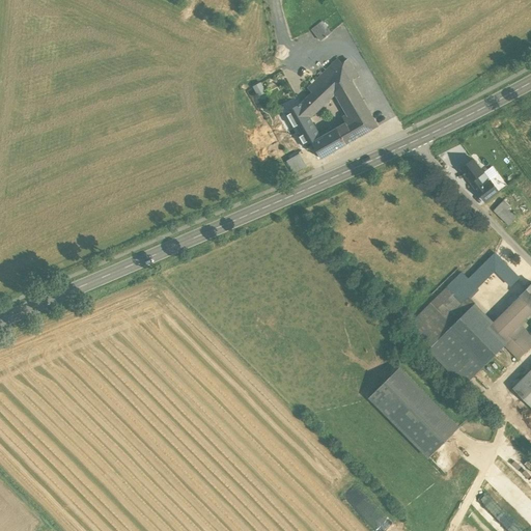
[(318,38),(328,50),(338,40),(328,29),(318,38)]
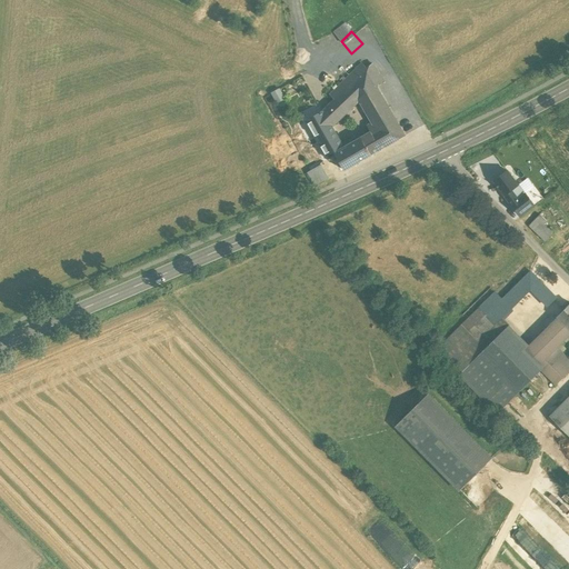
[(383,81),(372,63),(367,69),(362,73),(375,86),(376,86),(383,81)]
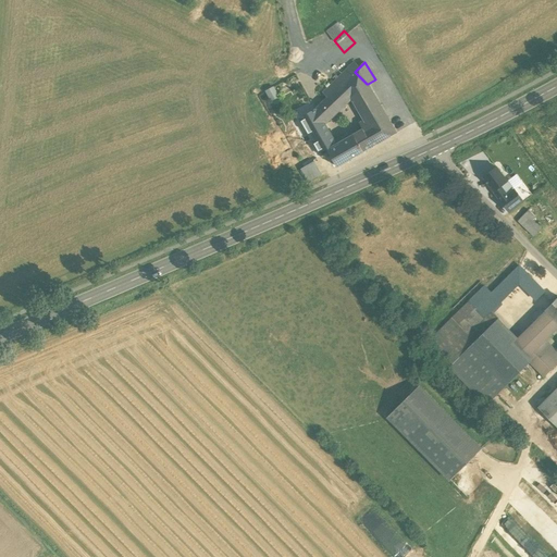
[(355,63),(334,83),(339,88),(355,72),(359,67),(355,63)]
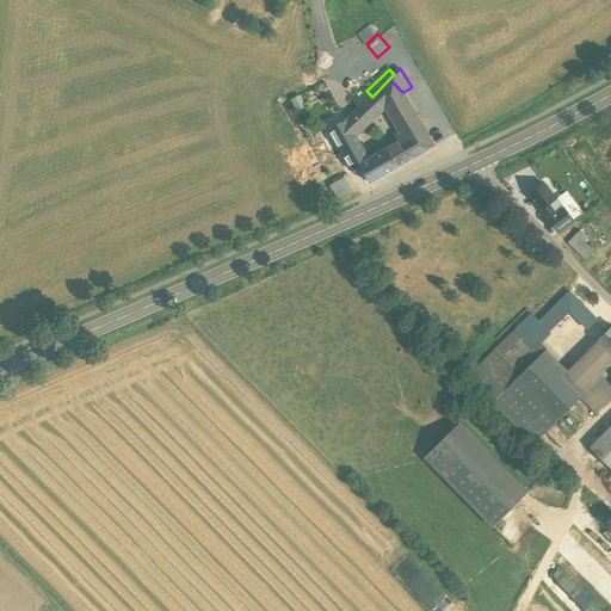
[(359,107),(352,115),(346,121),(355,136),(384,109),(386,107),(402,92),(389,79),(372,97),(366,91),(355,103),(359,107)]
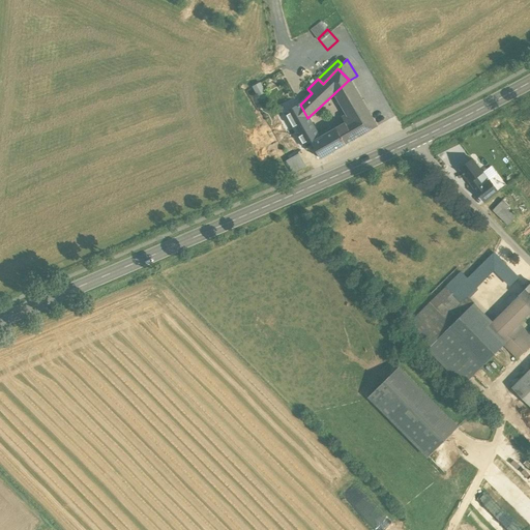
[(350,80),(349,80),(334,93),(351,120),(352,121),(360,137),(377,127),(350,80)]
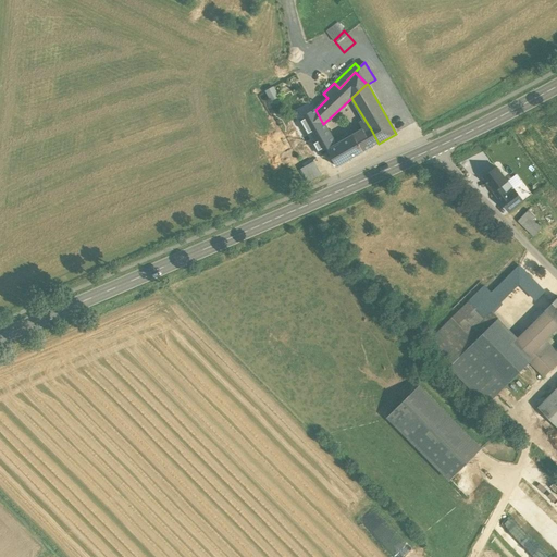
[(270,99),(277,95),(273,86),(265,90),(270,99)]
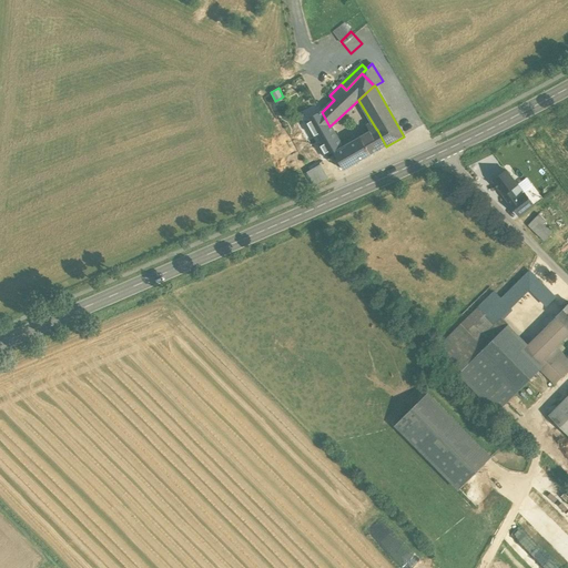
[(279,114),(291,108),(285,98),(273,104),(279,114)]
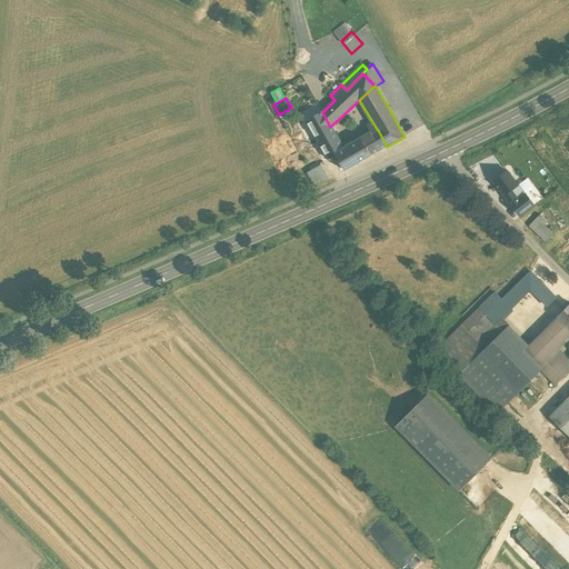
[(330,127),(322,112),(307,121),(328,159),(336,155),(340,150),(341,146),(330,127)]
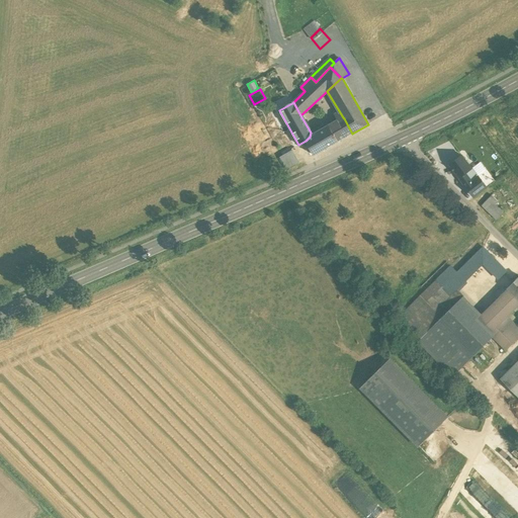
[(343,117),(329,126),(338,142),(352,134),(344,118),(343,117)]
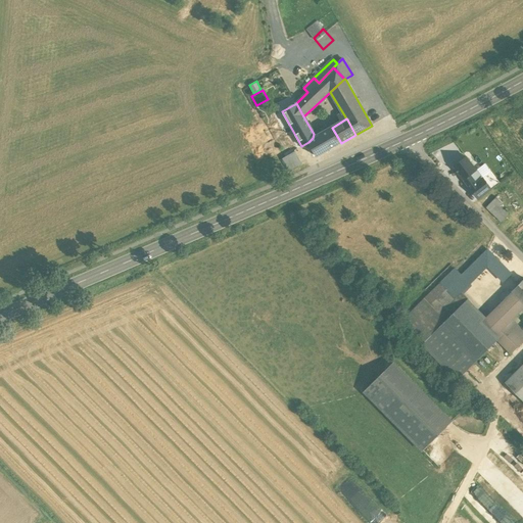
[(332,128),(313,138),(308,142),(317,157),(341,143),(332,128)]
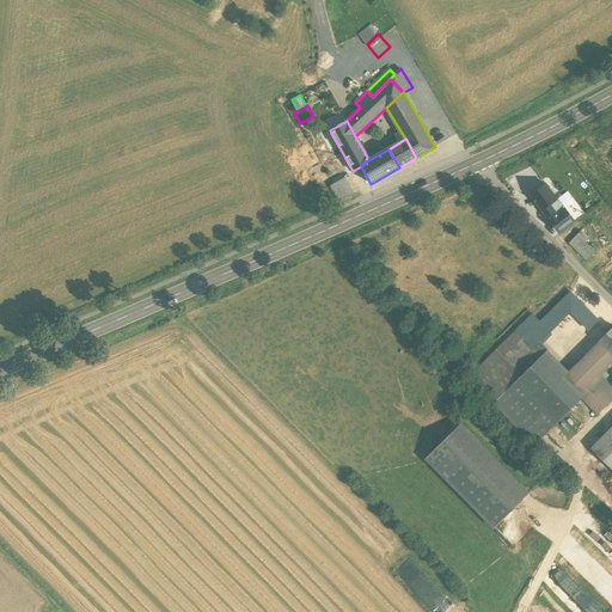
[(545,183),(531,195),(536,200),(534,201),(536,202),(536,201),(551,220),(558,215),(550,204),(557,200),(545,183)]
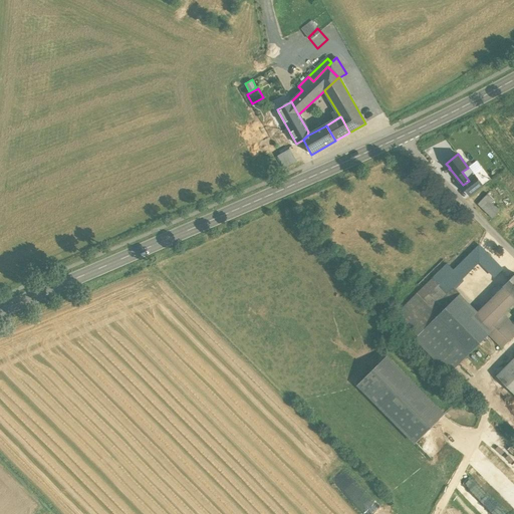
[(469,181),(463,185),(469,195),(482,185),(475,176),(469,181)]
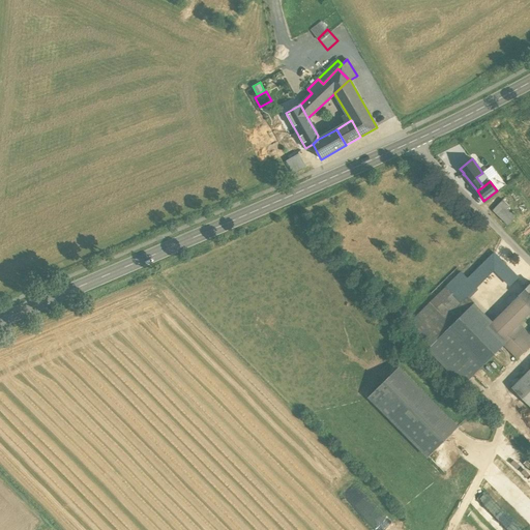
[(514,217),(506,209),(509,206),(504,201),(503,200),(493,210),(507,225),(514,217)]
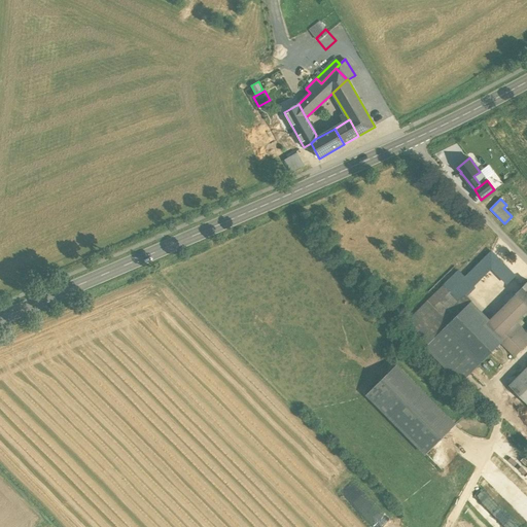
[(504,266),(491,251),(483,259),(491,268),(496,273),(504,266)]
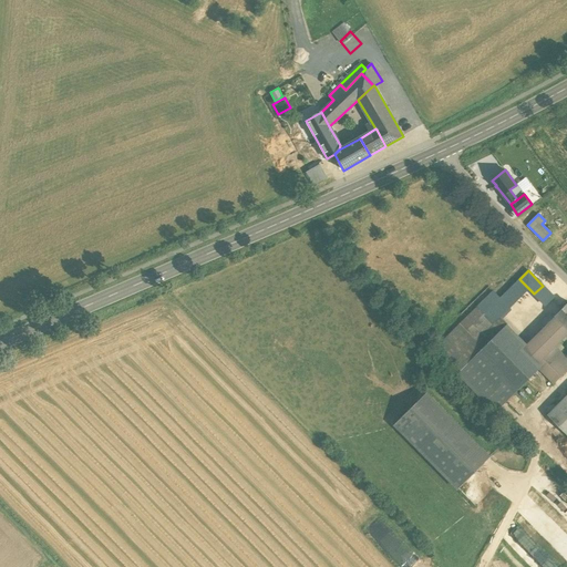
[(519,279),(507,292),(515,300),(528,288),(519,279)]
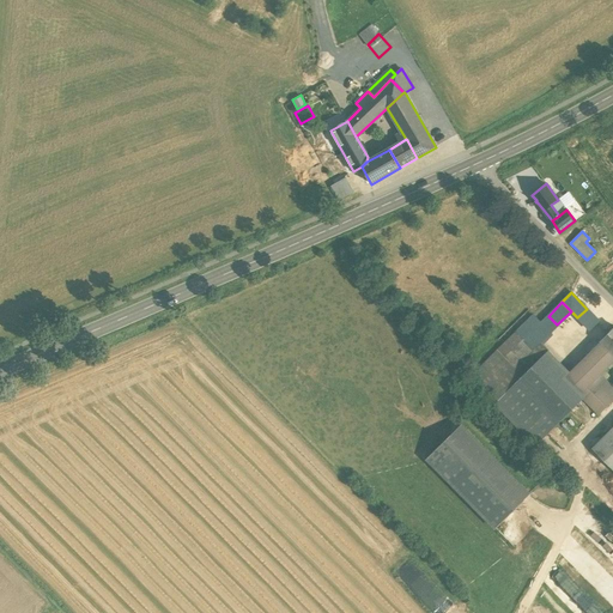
[(599,321),(587,309),(577,317),(590,329),(599,321)]
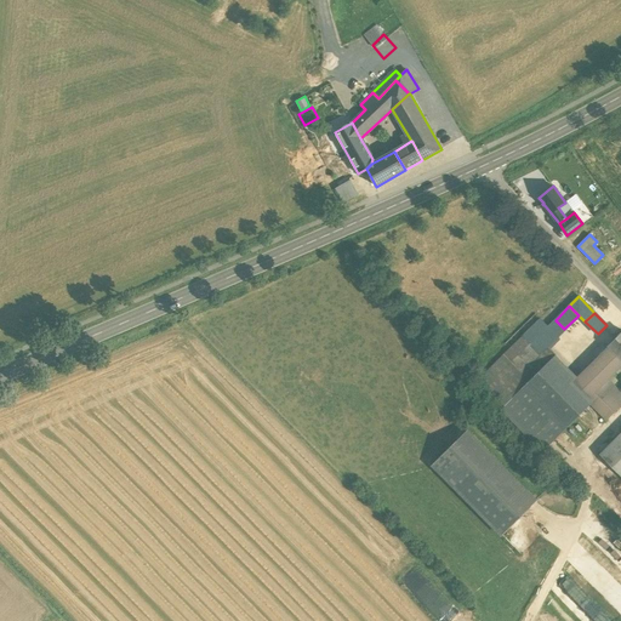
[(556,320),(511,364),(519,374),(564,329),(556,320)]
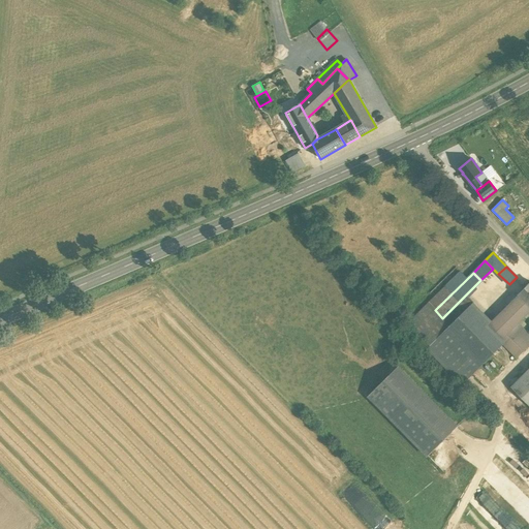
[(528,283),(519,294),(520,296),(528,305),(528,283)]
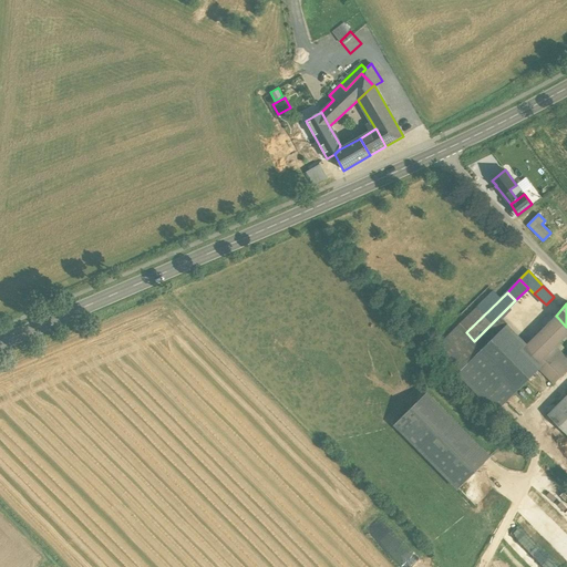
[(566,327),(557,317),(547,328),(560,341),(566,334),(566,327)]
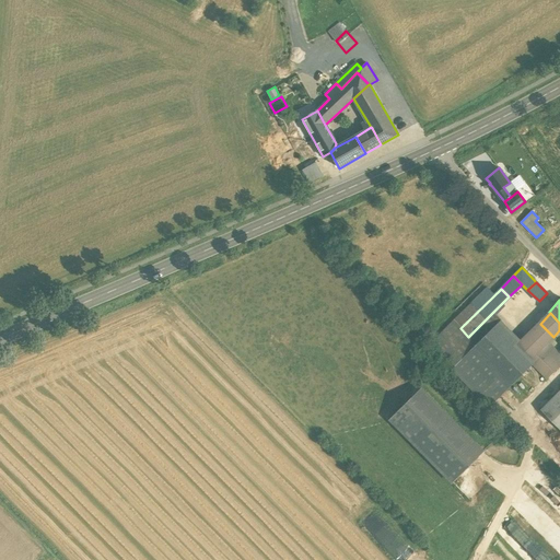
[(540,324),(516,347),(529,360),(548,342),(553,337),(540,324)]
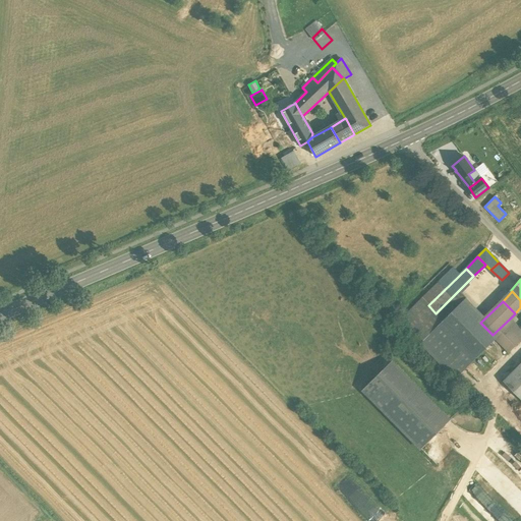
[(461,303),(430,334),(442,345),(473,315),(461,303)]
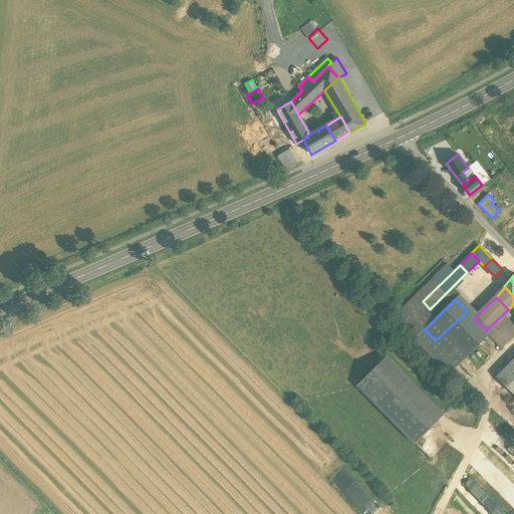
[(474,318),(467,311),(436,340),(458,363),(489,333),(486,330),(474,318)]
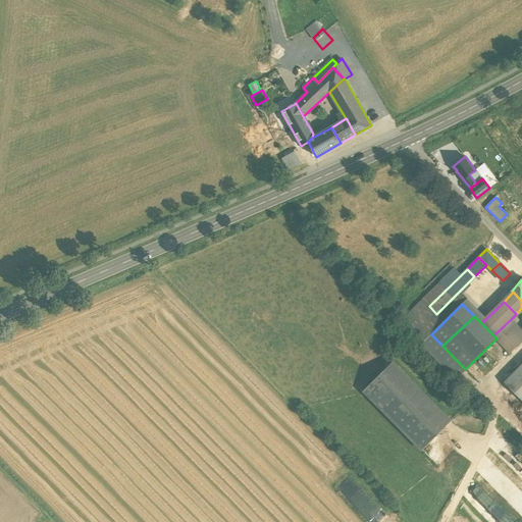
[(521,330),(511,319),(493,335),(511,353),(521,341),(521,330)]
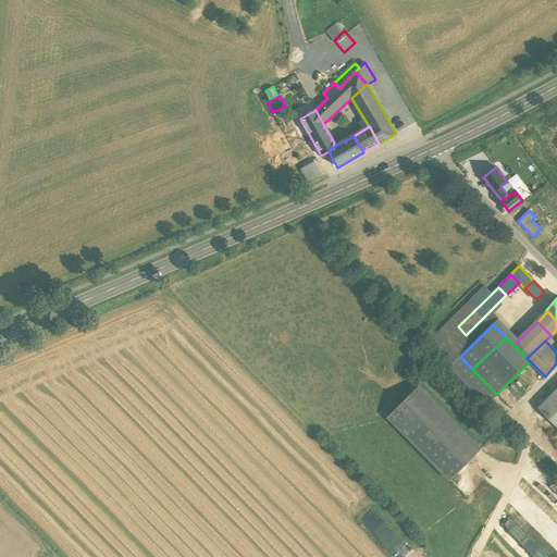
[(481,449),(419,387),(388,418),(449,480),(481,449)]
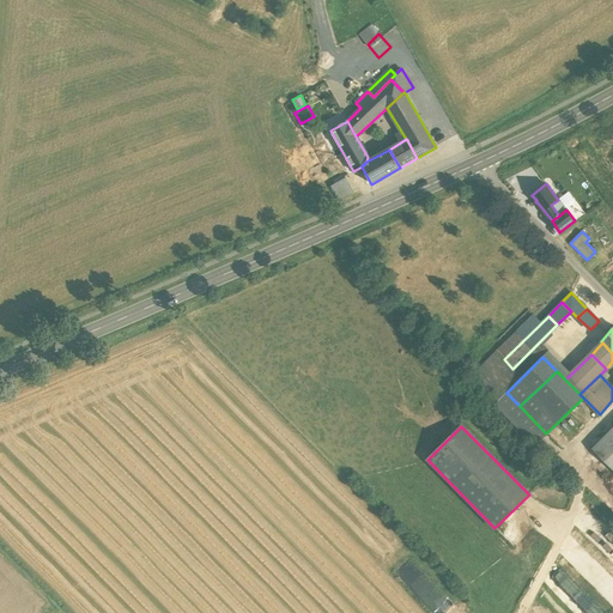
[(612,426),(590,449),(612,471),(612,426)]
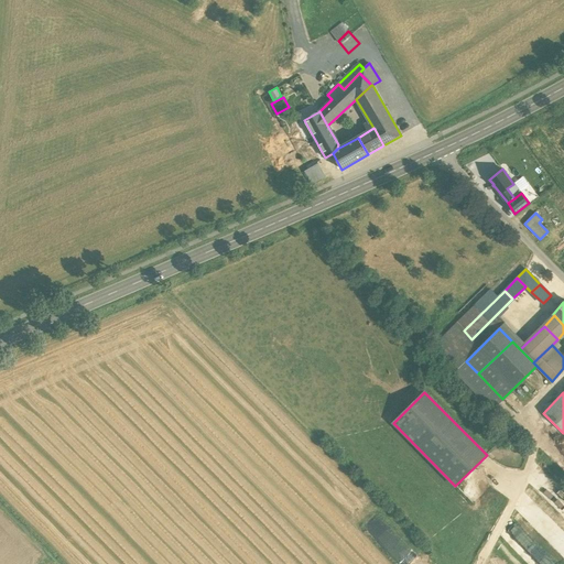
[(524,502),(518,512),(525,518),(532,508),(524,502)]
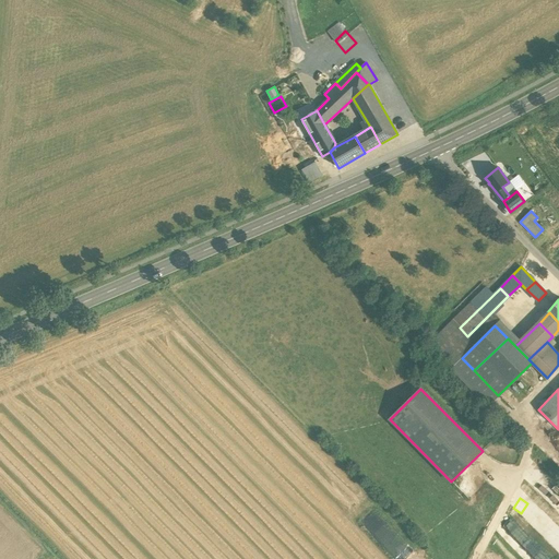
[(546,558),(511,523),(506,528),(511,534),(512,532),(525,545),(519,551),(525,558),(546,558)]
